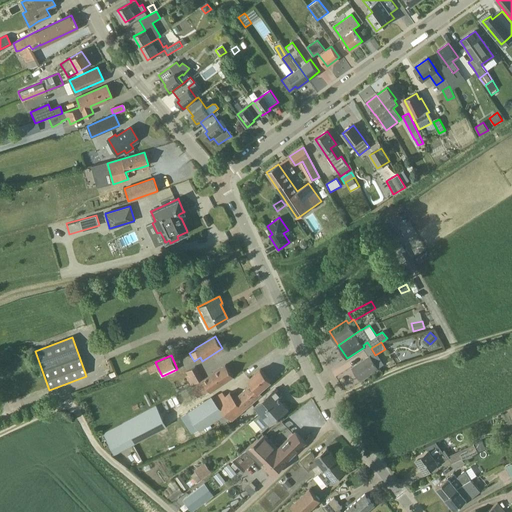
[(378,368),(371,358),(369,355),(352,367),(360,380),(378,368)]
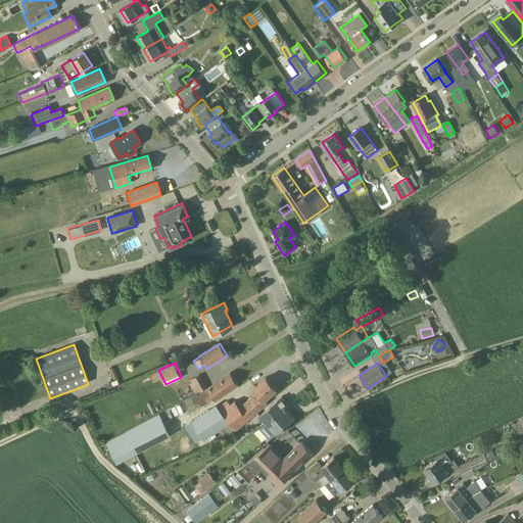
[(153,380),(161,377),(159,372),(150,375),(153,380)]
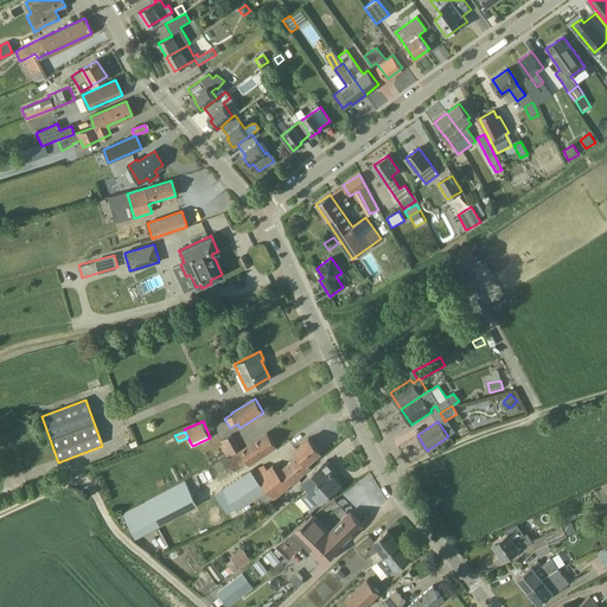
[(268,433),(241,451),(250,464),(276,446),(268,433)]
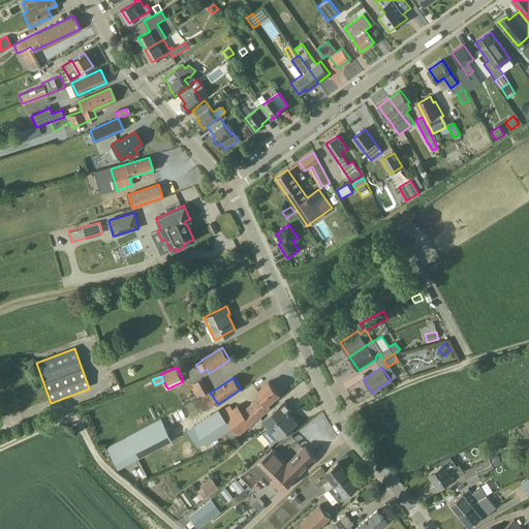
[(196,399),(210,392),(203,379),(192,384),(194,389),(191,390),(196,399)]
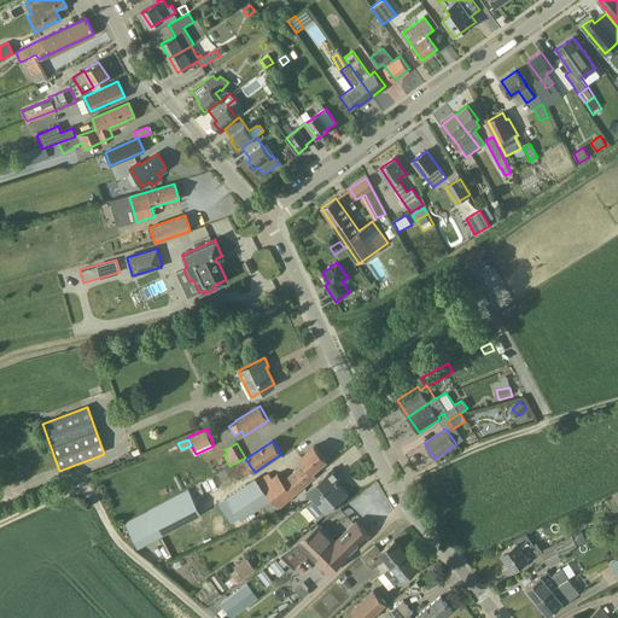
[(304,464),(284,481),(278,474),(273,479),(268,474),(257,481),(256,479),(228,497),(242,519),(263,505),(272,514),(280,507),(315,476),(313,472),(326,460),(314,447),(299,459),(304,464)]
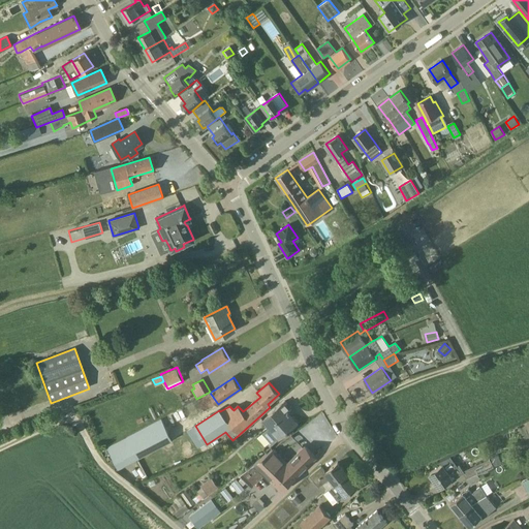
[(262,421),(278,438),(298,423),(289,413),(289,412),(288,410),(290,408),(285,401),(262,421)]
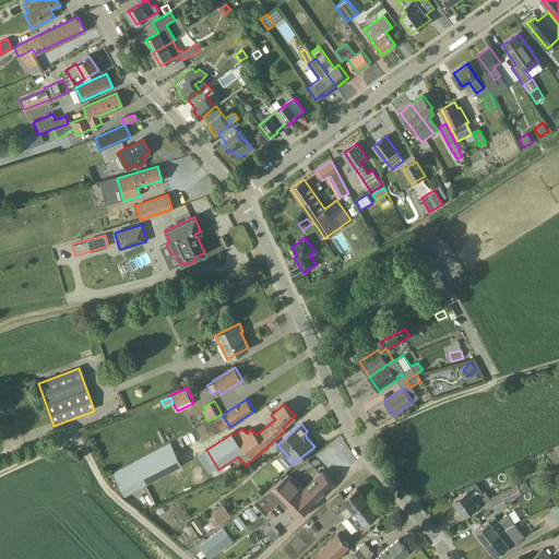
[(340,436),(314,453),(330,477),(337,473),(341,478),(349,473),(347,468),(357,462),(340,436)]
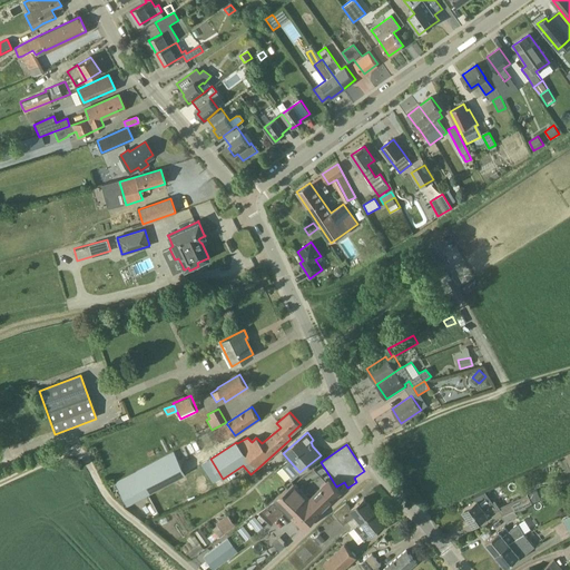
[(186,474),(174,450),(114,481),(127,505),(186,474)]
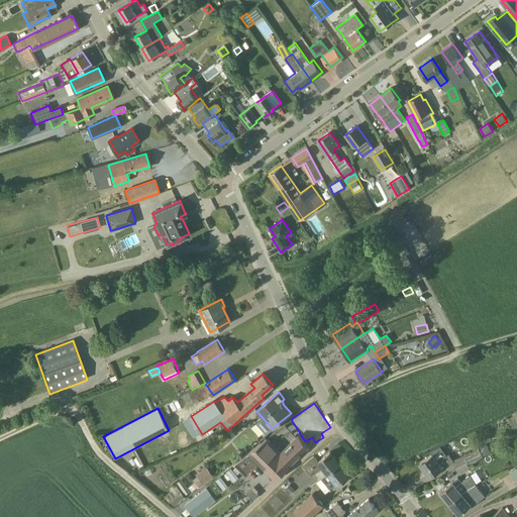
[(308,446),(298,436),(281,453),(267,438),(233,462),(245,476),(260,462),(276,480),(289,467),(308,446)]
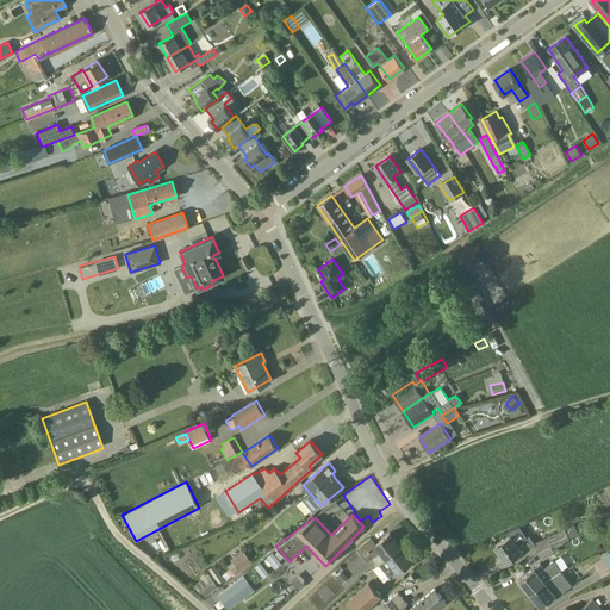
[(523,554),(534,547),(539,553),(551,547),(570,539),(565,529),(534,543),(529,536),(517,545),(511,535),(496,546),(506,561),(521,551),(523,554)]
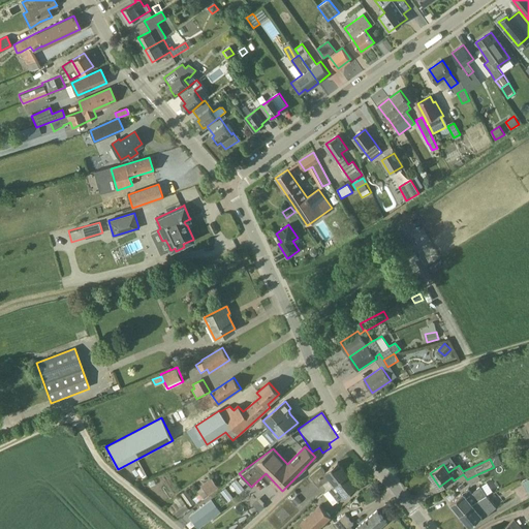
[(331,478),(335,485),(347,474),(337,462),(325,472),(321,467),(309,476),(318,488),(331,478)]
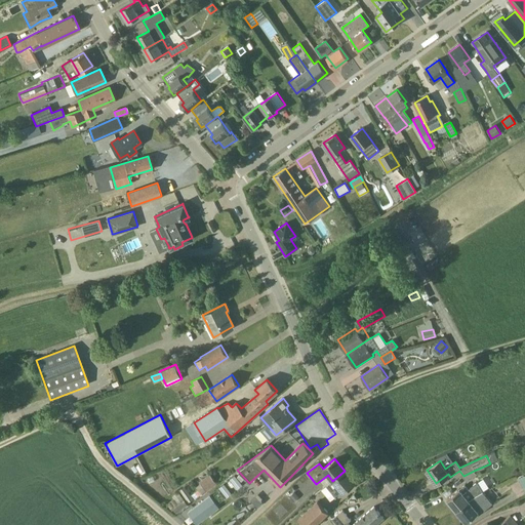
[(345,471),(332,481),(326,486),(335,497),(354,483),(345,471)]
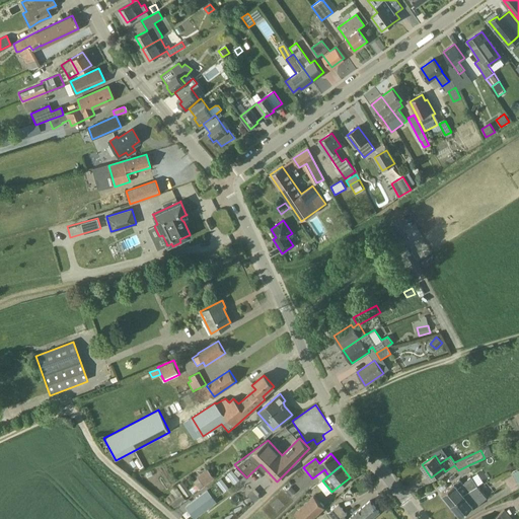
[(471,468),(468,465),(458,470),(462,476),(471,468)]
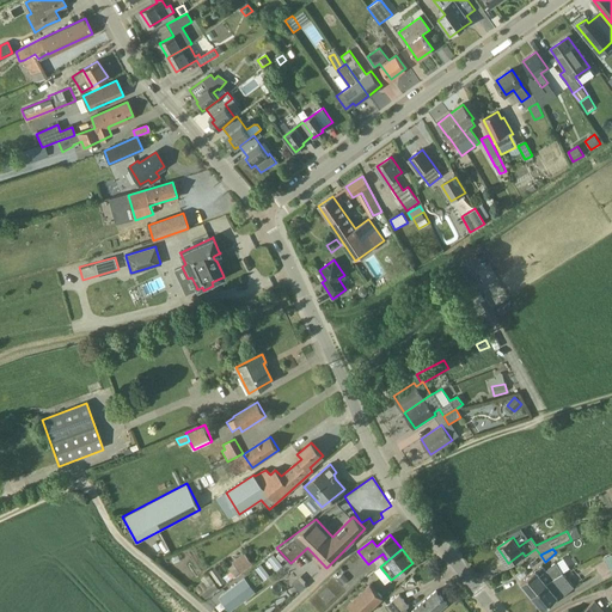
[(244,552),(232,562),(240,574),(252,564),(244,552)]
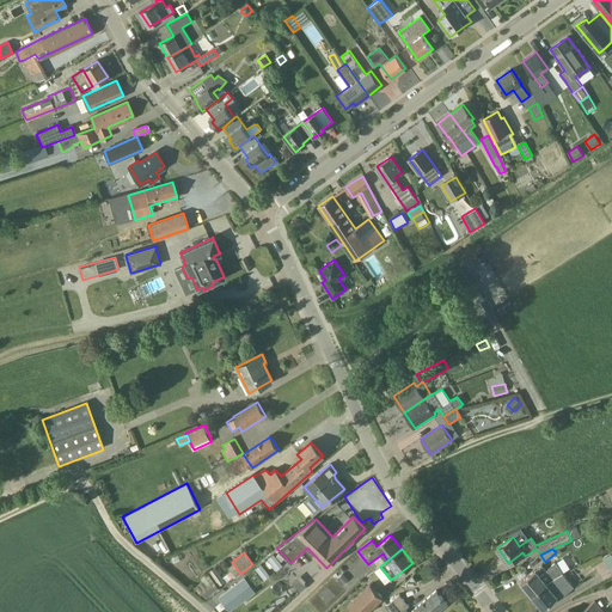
[(283,567),(274,555),(268,560),(276,571),(283,567)]
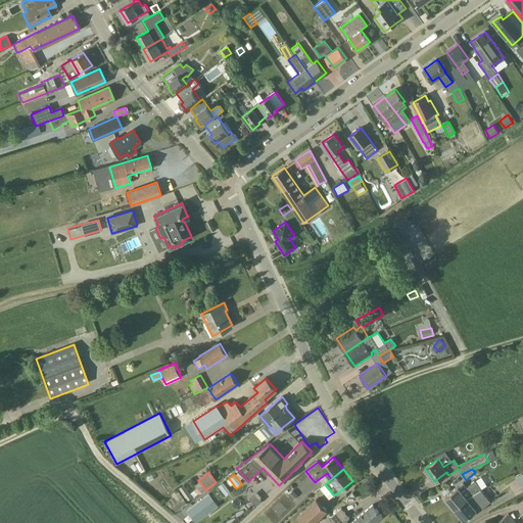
[(481,490),(479,488),(478,486),(476,483),(477,483),(475,480),(467,487),(463,483),(458,487),(445,497),(455,509),(467,498),(480,491),(481,490)]
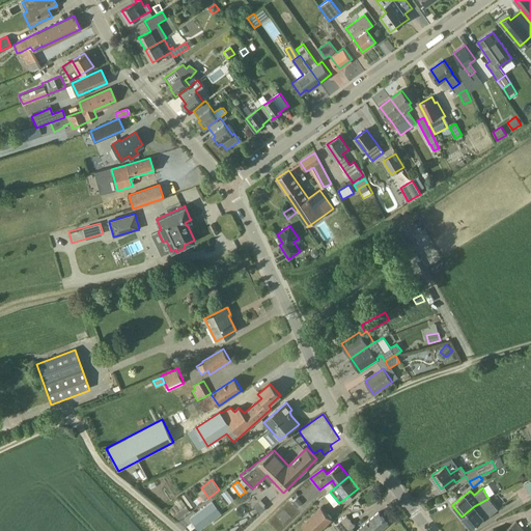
[(222,494),(229,503),(233,500),(226,490),(222,494)]
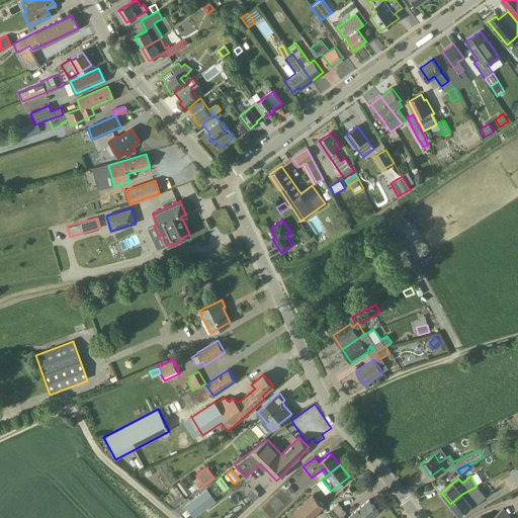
[(181,481),(177,484),(185,497),(190,493),(181,481)]
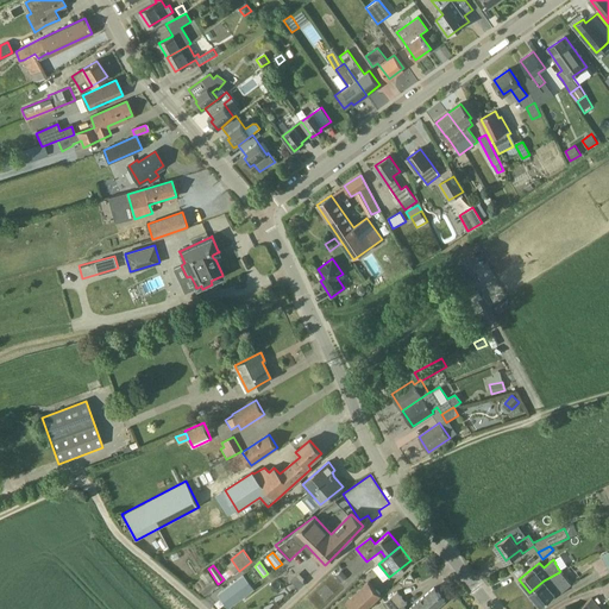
[(347,577),(340,570),(333,577),(339,584),(347,577)]
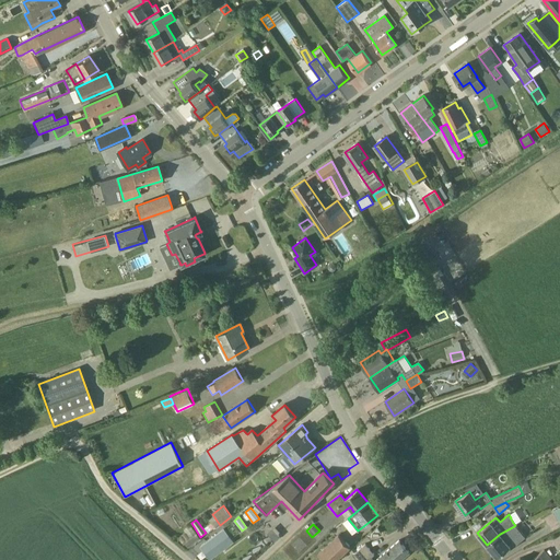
[(516,527),(515,525),(514,526),(500,534),(487,545),(497,557),(509,547),(511,549),(524,538),(521,533),(516,527)]
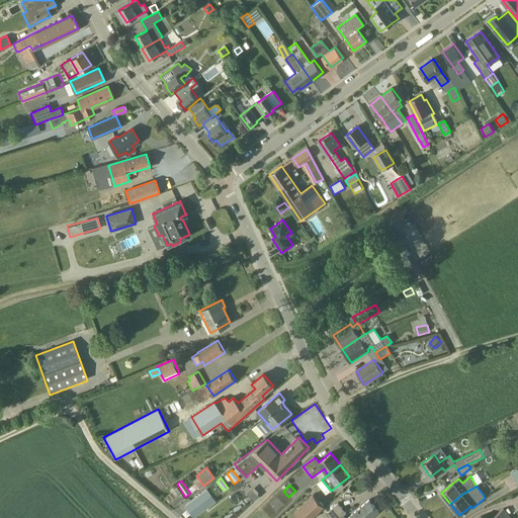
[(201,493),(180,508),(186,516),(207,501),(201,493)]
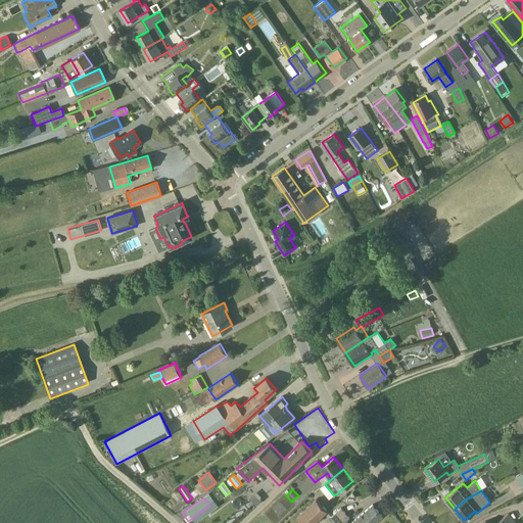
[(316,500),(297,517),(302,522),(314,522),(327,512),(316,500)]
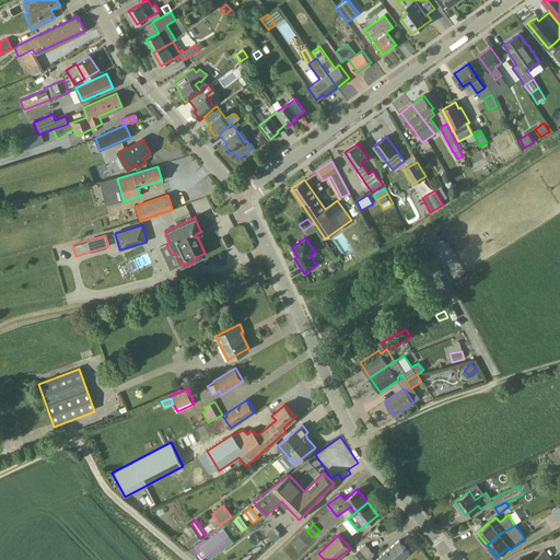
[(399,559),(409,552),(398,540),(375,559),(372,559),(370,558),(374,555),(365,544),(353,555),(358,559),(399,559)]
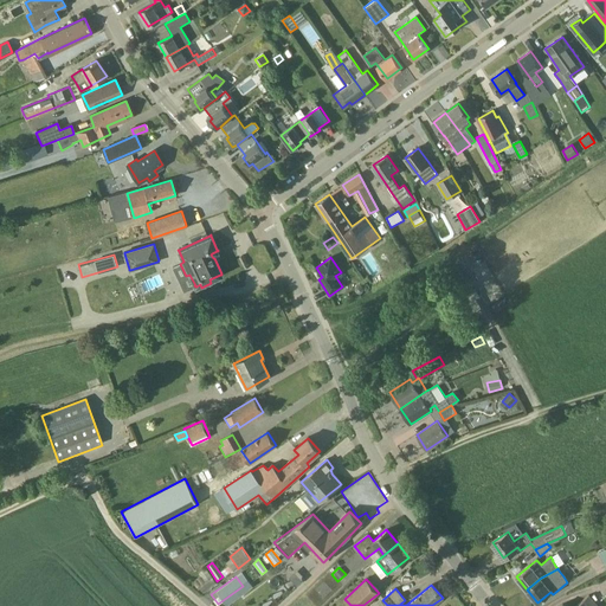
[(560,605),(598,605),(588,595),(575,605),(563,605),(562,604),(560,605)]
